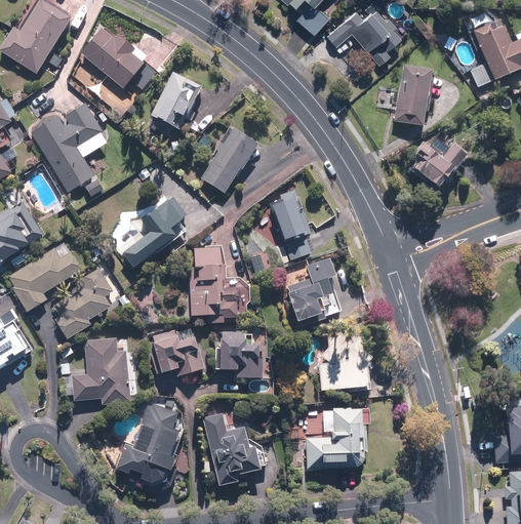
[(0,54),(36,75),(72,17),(43,0),(36,0),(18,29),(14,26),(0,47),(0,54)]
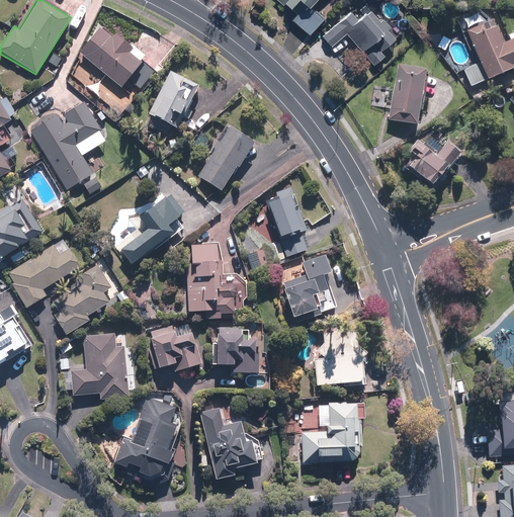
[(268,0),(290,18),(286,22),(303,36),(318,19),(306,9),(313,0),(268,0)]
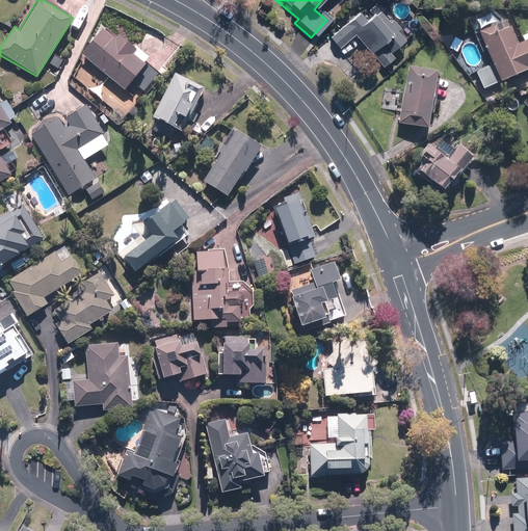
[(362,26),(376,43),(381,38),(390,48),(399,41),(391,31),(396,26),(385,12),(378,17),(369,6),(362,14),(359,9),(324,38),(334,50),(362,26)]
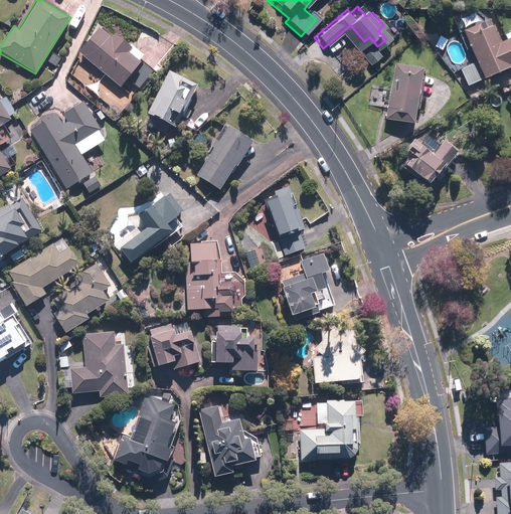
[(494,44),(486,24),(459,34),(477,80),(510,67),(510,42),(509,38),(494,44)]
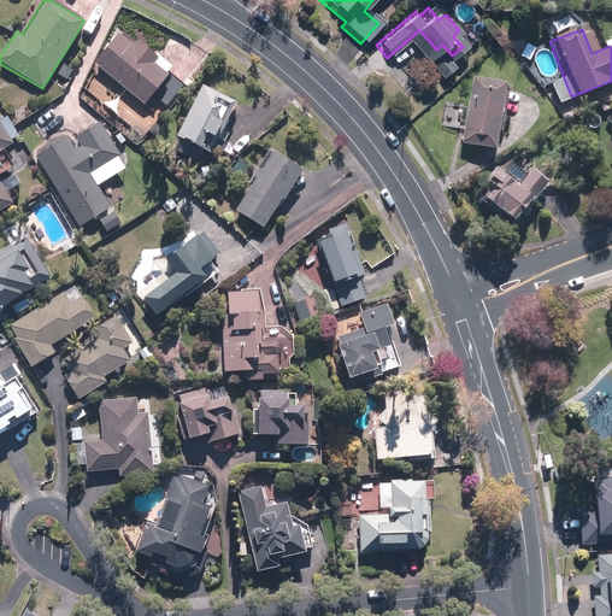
[(123,33),(96,63),(157,117),(184,86),(169,72),(175,65),(142,36),(135,45),(123,33)]
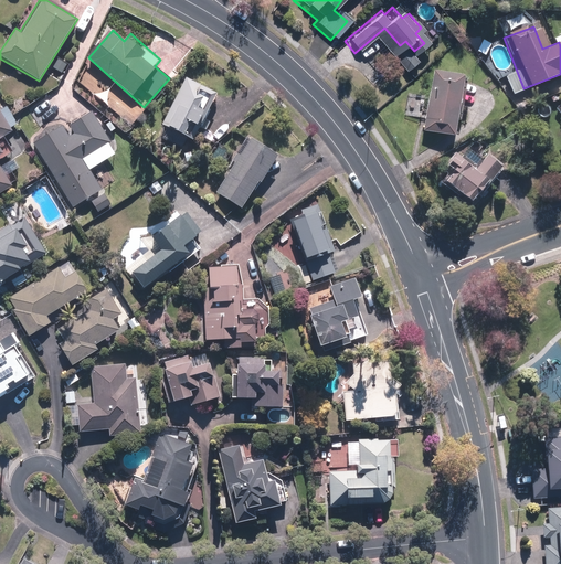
[(476,42),(470,54),(482,59),(486,46),(476,42)]
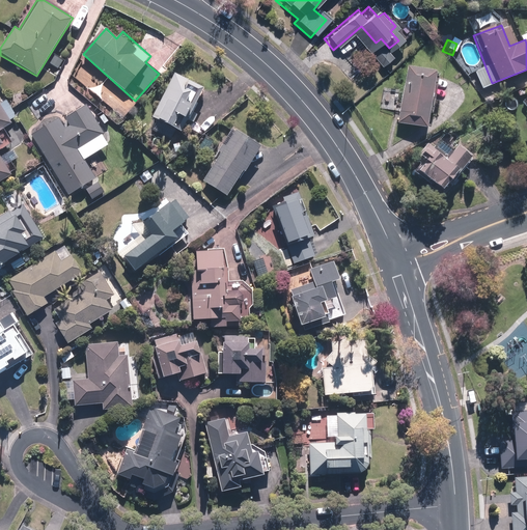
[(376,45),(368,51),(381,64),(388,58),(376,45)]
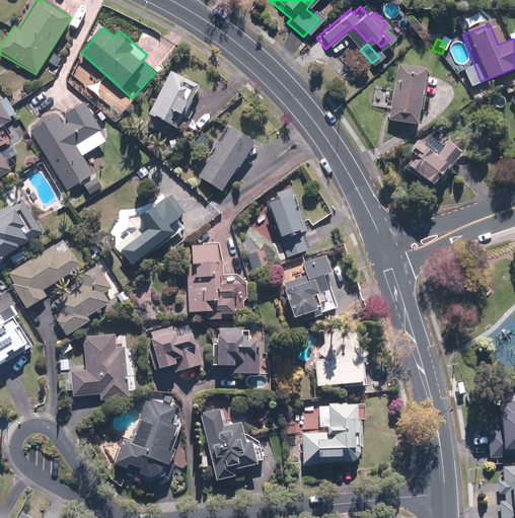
[(172,70),(149,113),(172,125),(180,111),(186,114),(193,101),(187,98),(196,82),(172,70)]
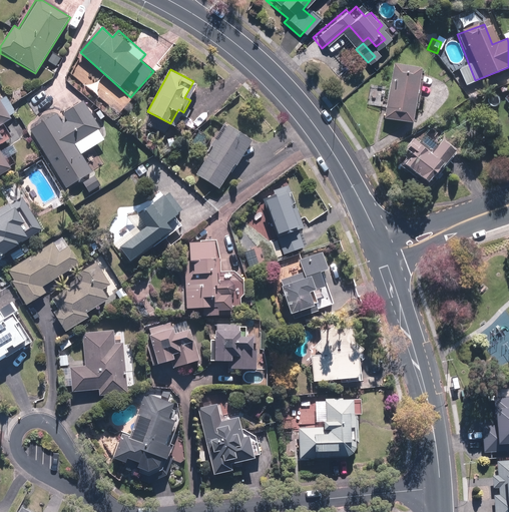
[(411,73),(384,69),(376,119),(403,124),(411,73)]
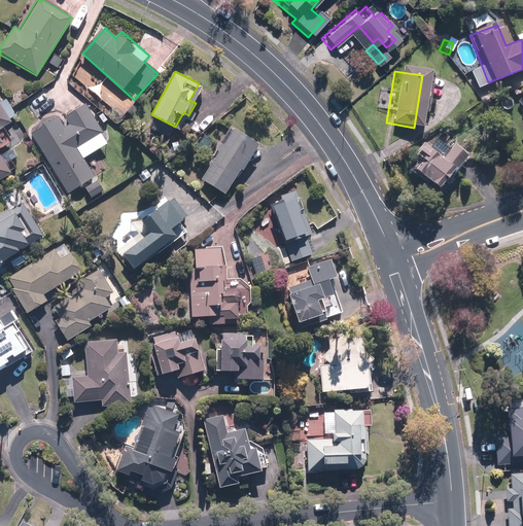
[(30,132),(64,195),(81,185),(89,199),(101,191),(83,158),(107,145),(84,103),(30,132)]
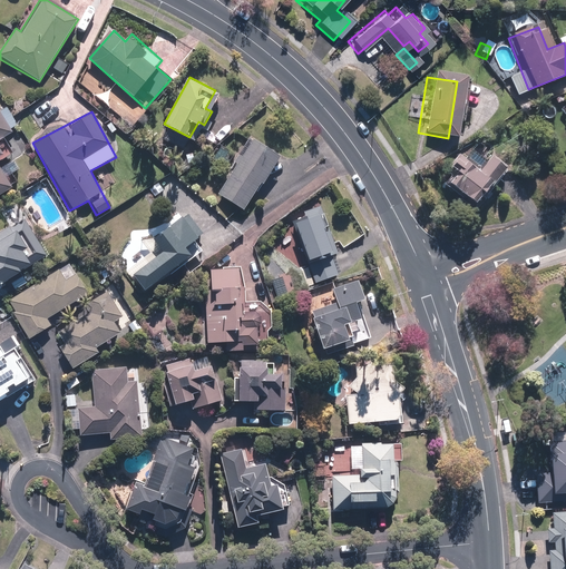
[(0,194),(12,186),(7,177),(19,169),(10,156),(15,154),(5,138),(12,133),(2,116),(0,117),(0,194)]
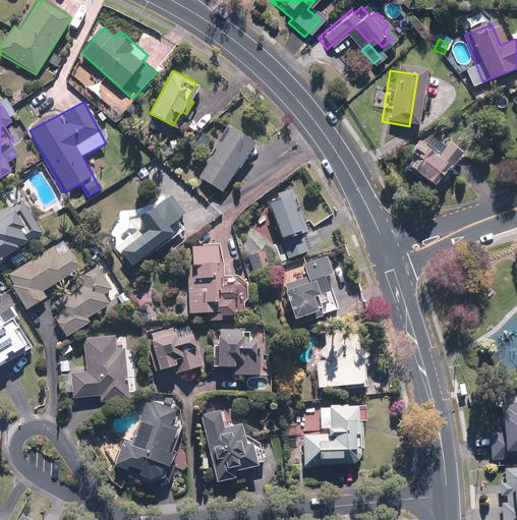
[(256,141),(233,126),(199,178),(224,193),(256,141)]
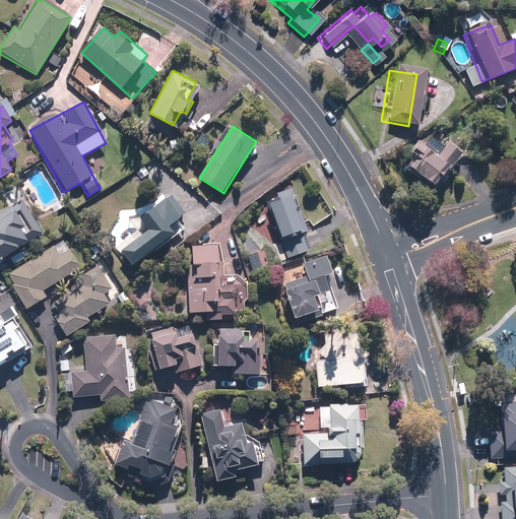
[(412,143),(398,158),(404,165),(398,172),(426,195),(457,159),(441,146),(436,152),(422,139),(415,146),(412,143)]
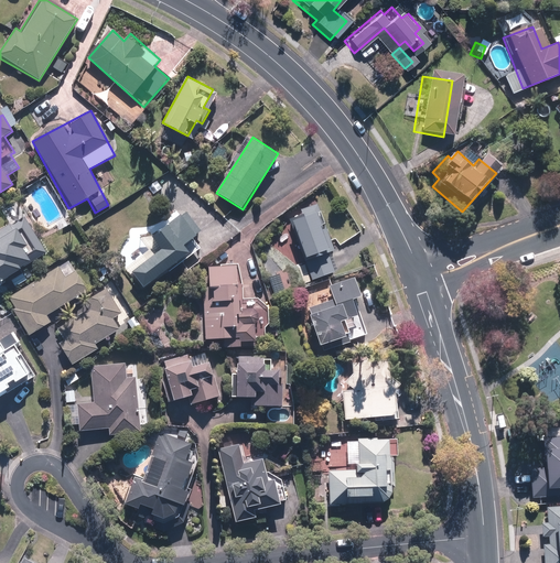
[(303,213),(292,216),(307,257),(332,248),(316,203),(302,208),(303,213)]
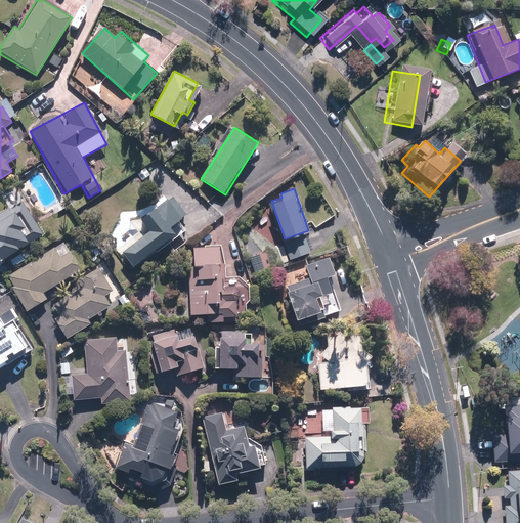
[(124,253),(134,266),(179,231),(174,224),(181,219),(165,200),(141,217),(153,231),(124,253)]
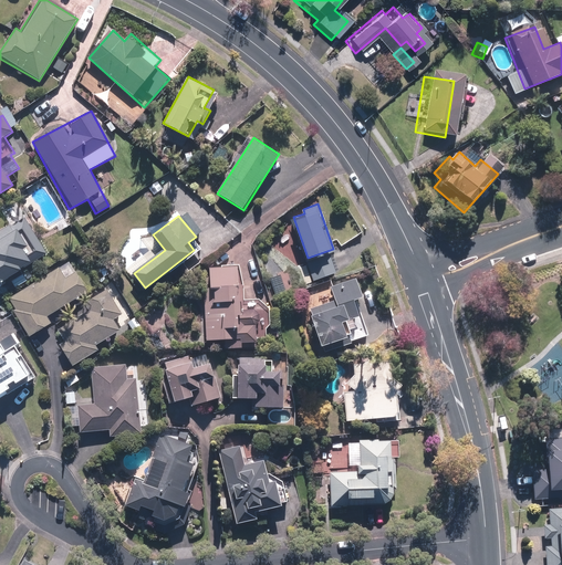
[(0,282),(44,254),(23,219),(0,233),(0,282)]
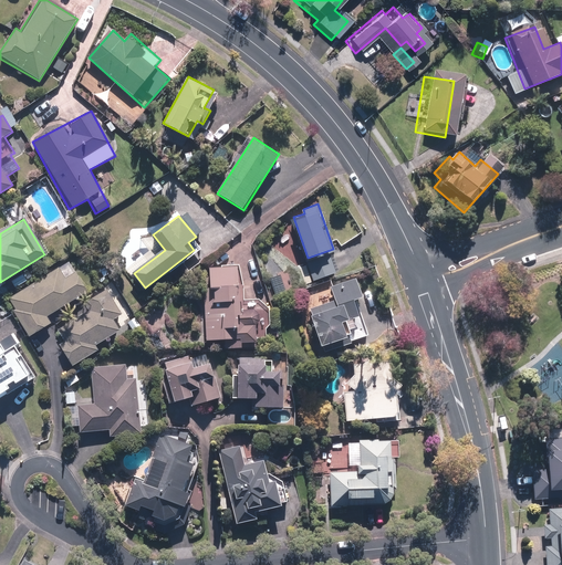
[(66,262),(7,297),(14,310),(10,312),(27,338),(50,325),(44,316),(85,292),(66,262)]
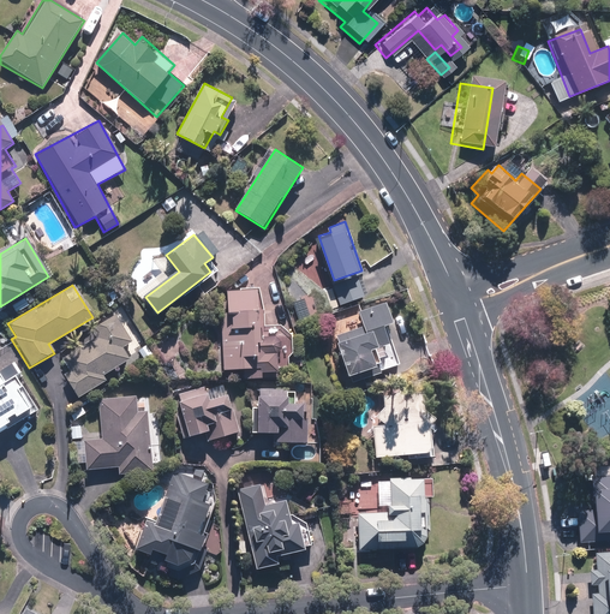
[(264,325),(263,287),(232,288),(233,311),(220,311),(221,370),(240,370),(240,377),(264,377),(264,371),(279,371),(279,367),(288,367),(288,357),(293,352),(293,333),(281,325),(264,325)]
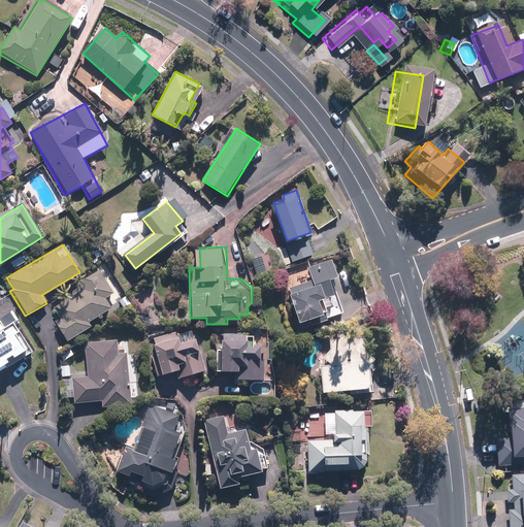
[(290,288),(302,329),(329,321),(328,318),(340,314),(334,295),(328,297),(323,282),(340,276),(334,258),(307,266),(312,281),(290,288)]
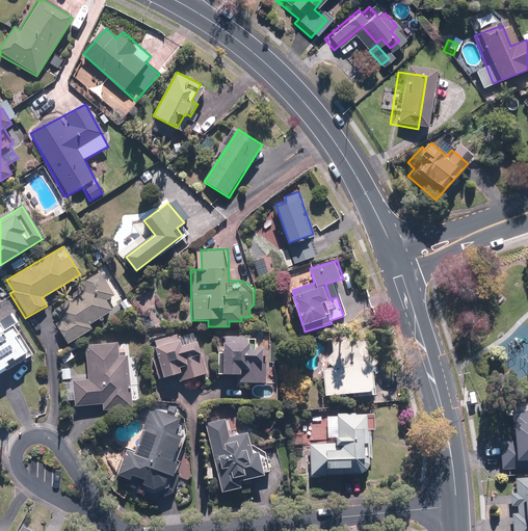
[(84,291),(57,309),(62,316),(52,323),(66,345),(91,327),(89,325),(100,318),(104,323),(117,314),(108,300),(114,295),(100,273),(81,286),(84,291)]
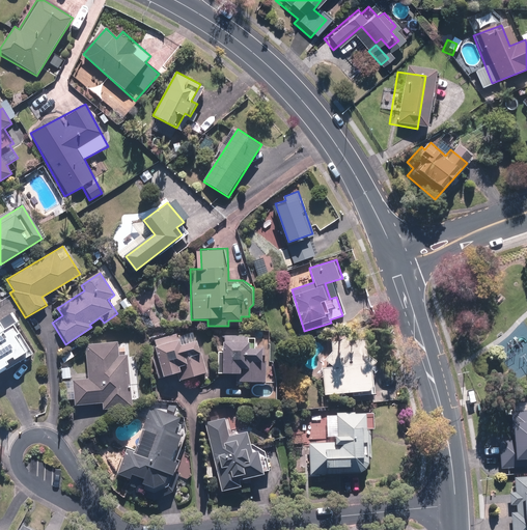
[(0,370),(30,352),(19,335),(22,333),(16,323),(5,329),(0,321),(0,370)]
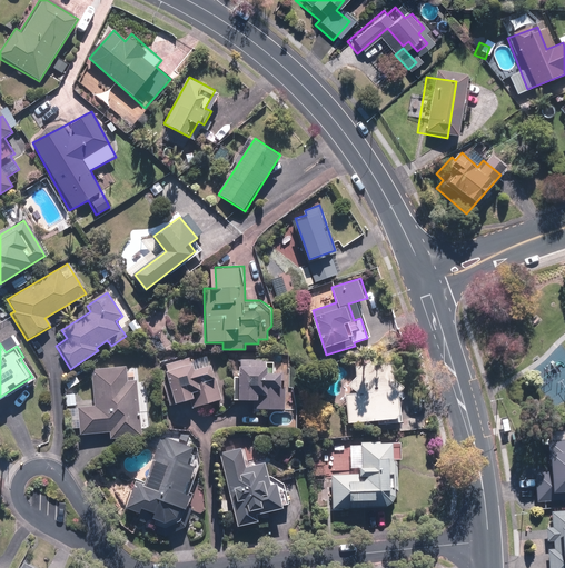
[(189,360),(188,357),(162,365),(175,404),(189,399),(192,408),(217,400),(210,380),(218,378),(212,364),(208,365),(205,356),(189,360)]
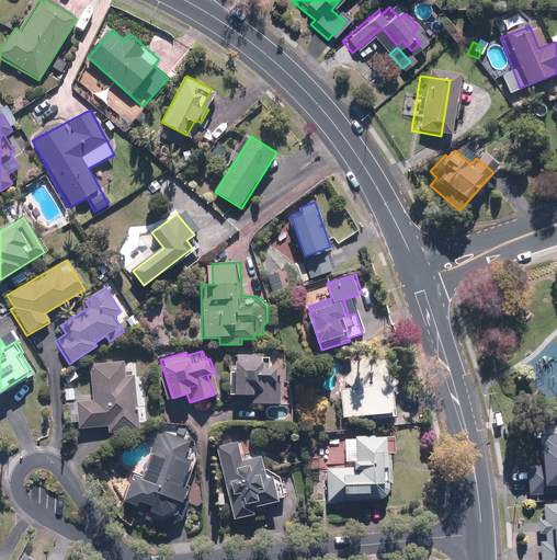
[(284,352),(234,351),(232,372),(230,372),(229,395),(249,396),(249,403),(283,404),(284,352)]
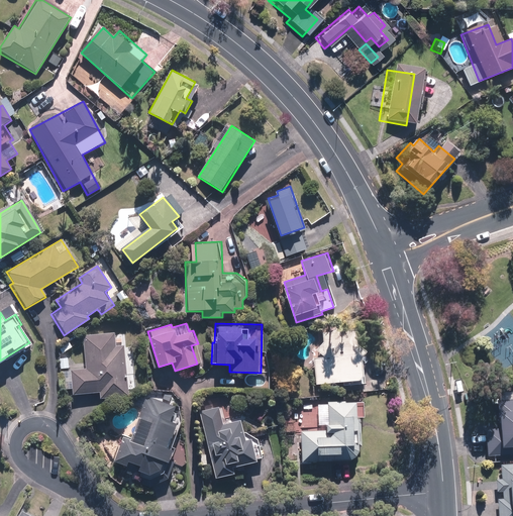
[(369,353),(366,327),(326,332),(327,340),(310,342),(315,384),(365,378),(362,354),(369,353)]
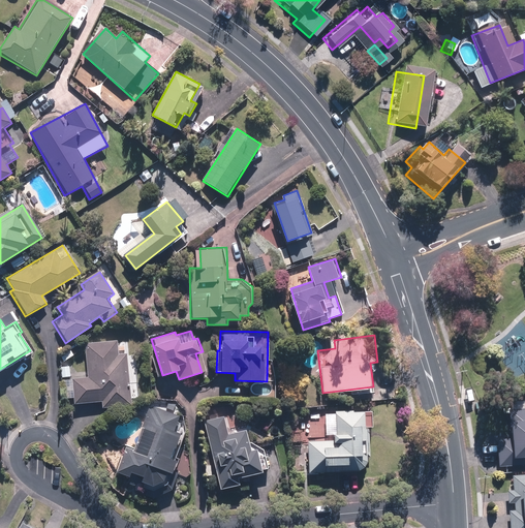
[(127,360),(126,352),(118,352),(118,342),(84,343),(85,377),(62,378),(63,400),(73,400),(73,404),(100,403),(101,407),(134,405),(132,359),(127,360)]
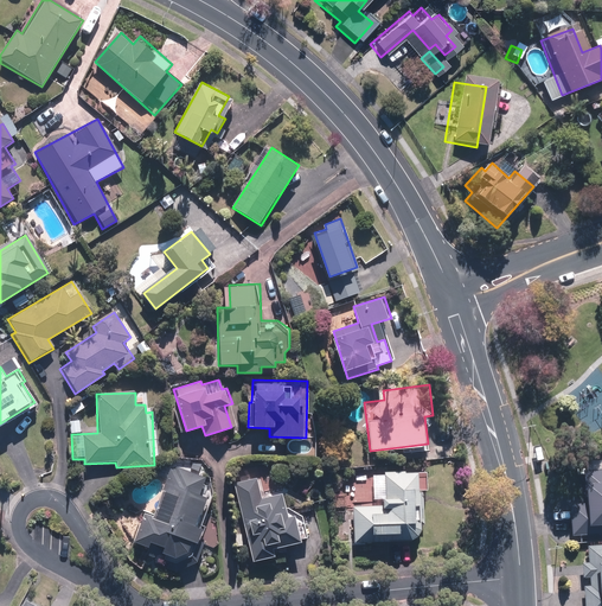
[(576,474),(580,530),(601,528),(601,473),(595,474),(595,461),(567,463),(568,476),(576,474)]
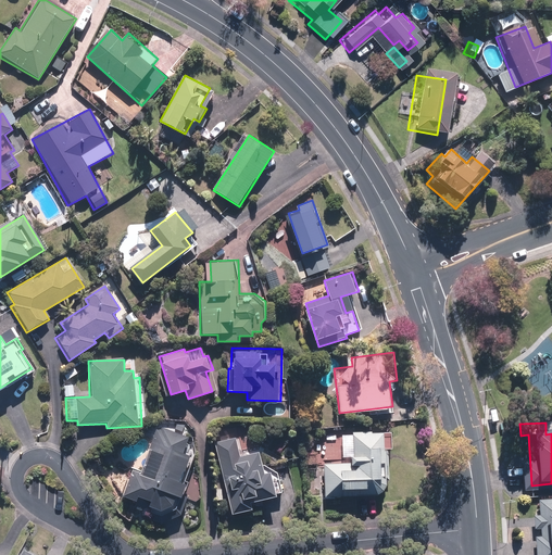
[(150,505),(163,509),(170,505),(178,508),(187,482),(182,480),(190,453),(184,451),(188,437),(157,427),(141,474),(132,469),(123,496),(136,501),(137,495),(151,500),(150,505)]
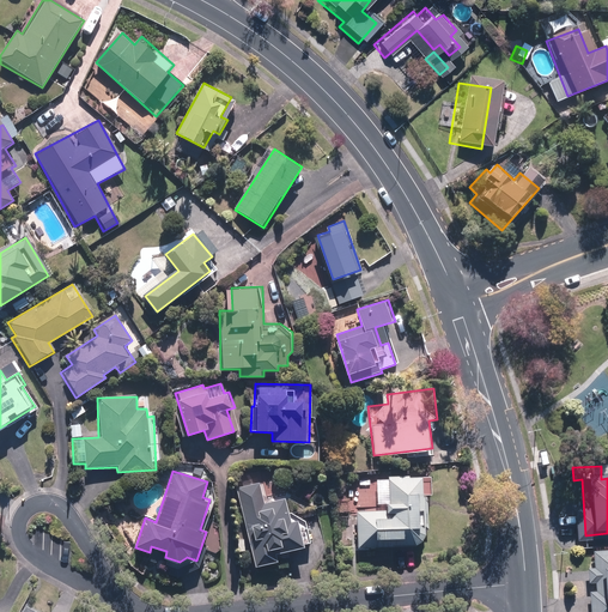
[(424,508),(421,472),(374,476),(375,508),(353,510),(356,547),(423,543),(419,508),(424,508)]
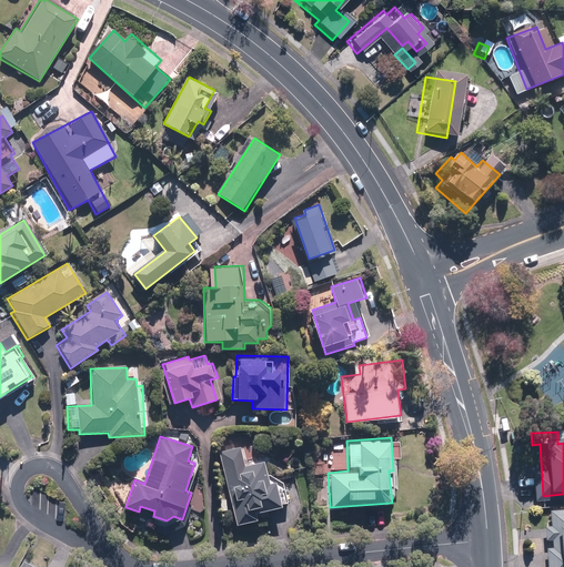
[(255,514),(283,505),(277,479),(269,482),(262,461),(243,465),(239,447),(217,453),(237,526),(258,520),(255,514)]
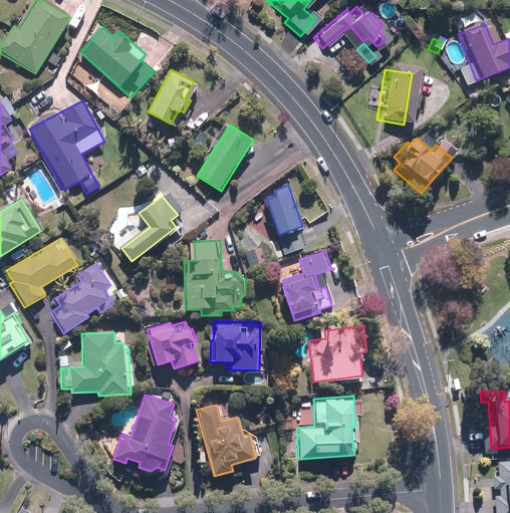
[(509,512),(509,463),(490,465),(491,479),(487,479),(488,493),(492,492),(493,512),(509,512)]
